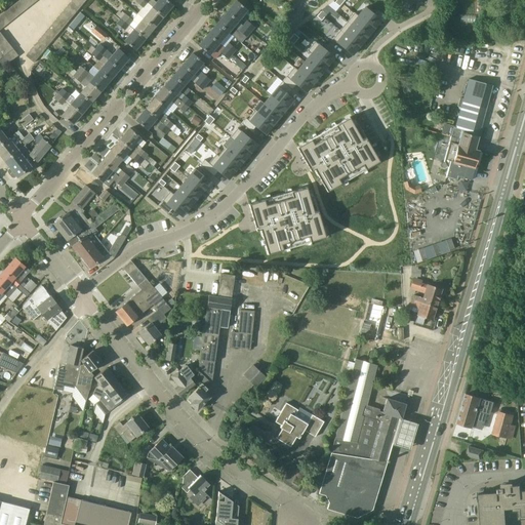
[(27,9),(31,6),(26,0),(21,0),(19,1),(27,9)]
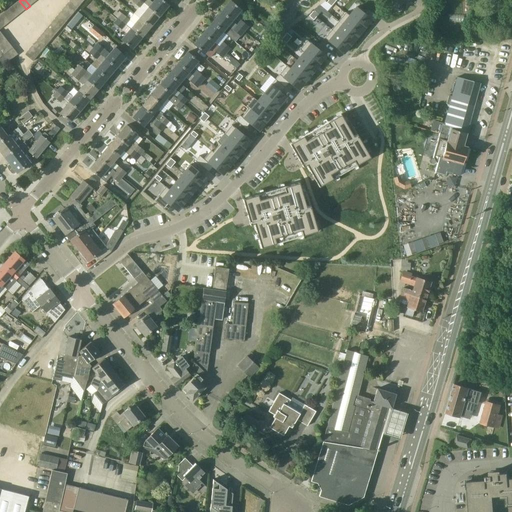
[(77,9),(81,4),(75,0),(70,0),(69,2),(77,9)]
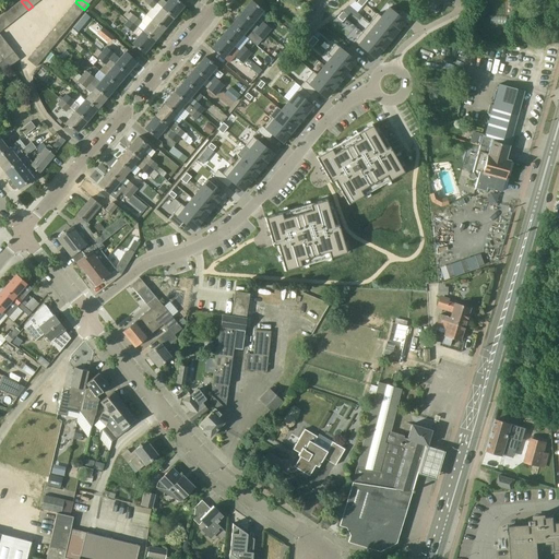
[(175,18),(162,8),(157,3),(153,0),(145,0),(145,1),(153,8),(147,15),(153,20),(164,30),(175,18)]
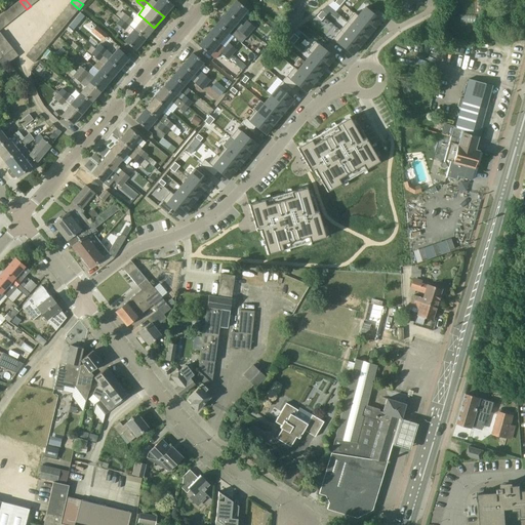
[(173,5),(166,0),(158,0),(152,7),(164,16),(173,5)]
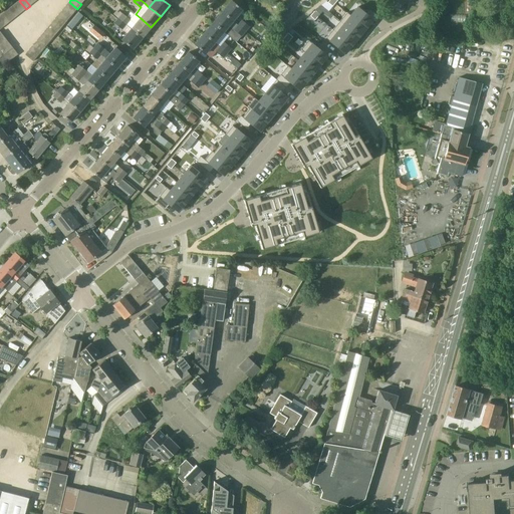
[(21,13),(26,9),(19,1),(15,4),(21,13)]
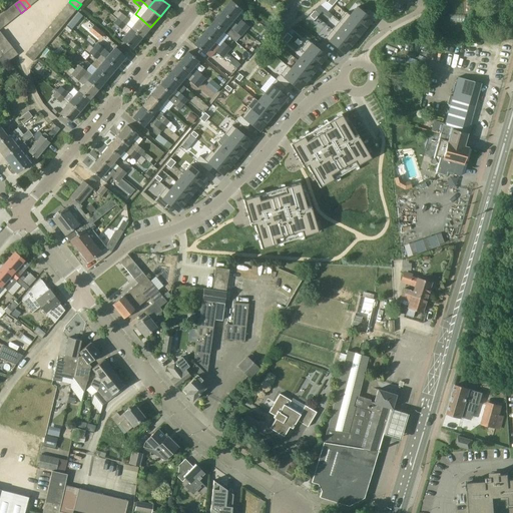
[(222,12),(232,20),(236,16),(241,10),(231,1),(222,12)]
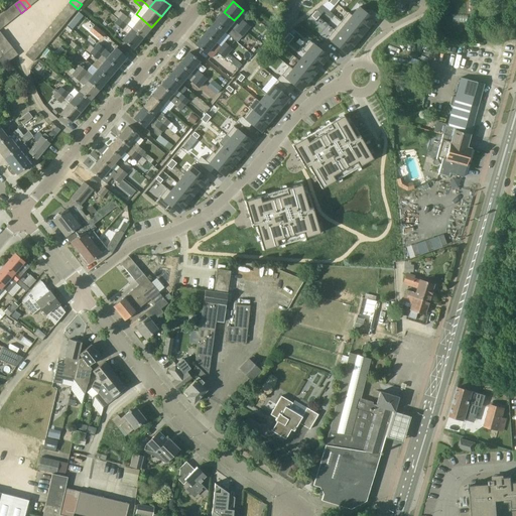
[(75,13),(78,9),(70,2),(66,6),(75,13)]
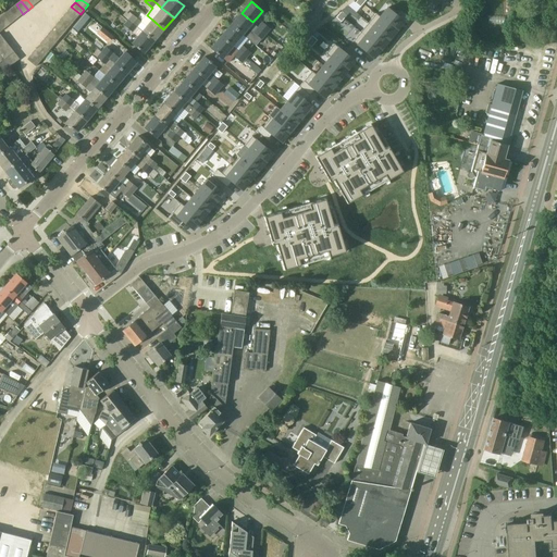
[(296,2),(294,8),(302,11),(305,4),(296,2)]
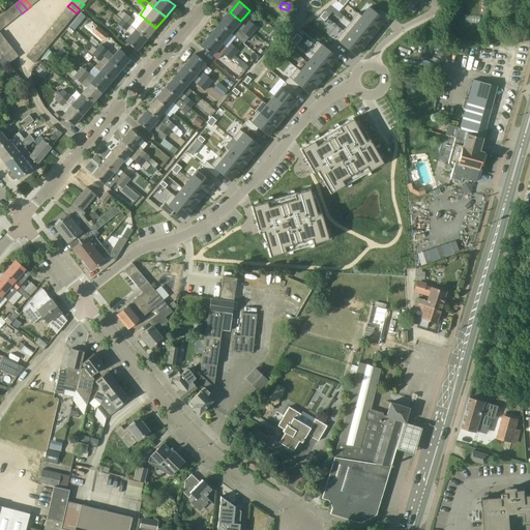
[(18,17),(22,13),(16,4),(11,8),(18,17)]
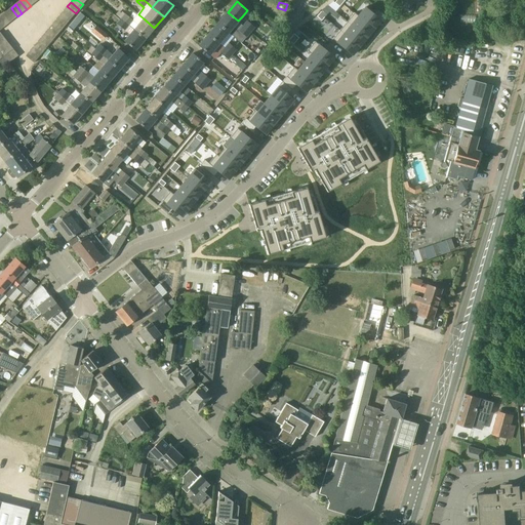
[(72,17),(76,13),(67,6),(64,11),(72,17)]
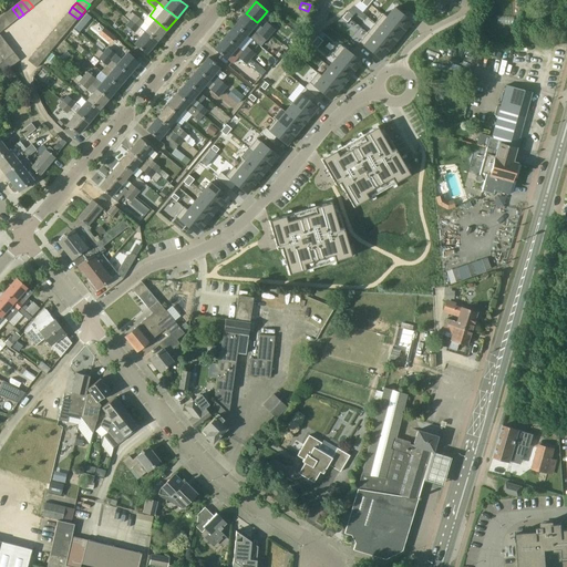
[(14,22),(19,18),(12,9),(7,12),(14,22)]
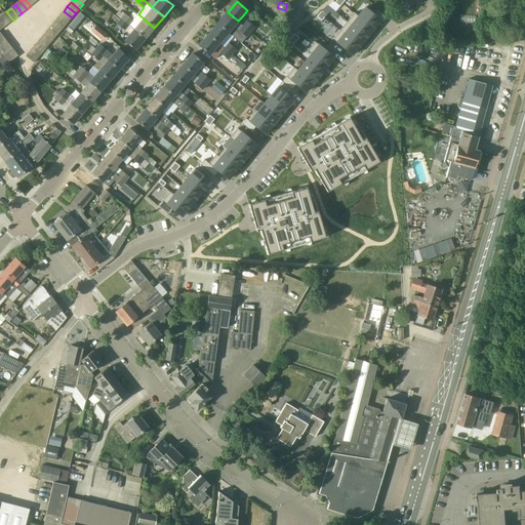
[(364,8),(357,16),(372,30),(379,21),(364,8)]
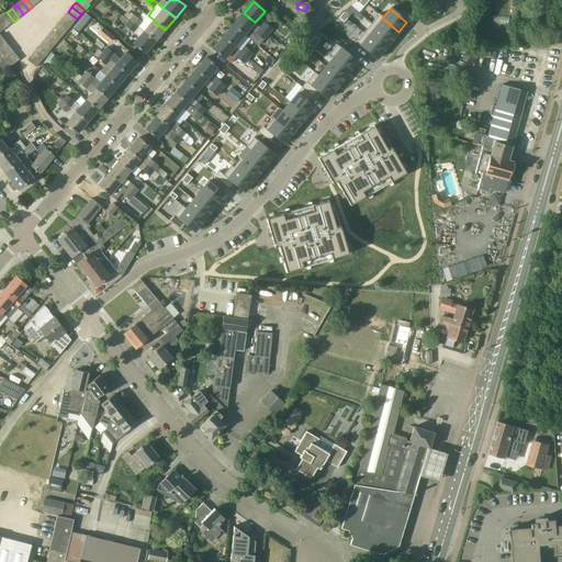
[(9,25),(14,22),(7,12),(2,17),(9,25)]
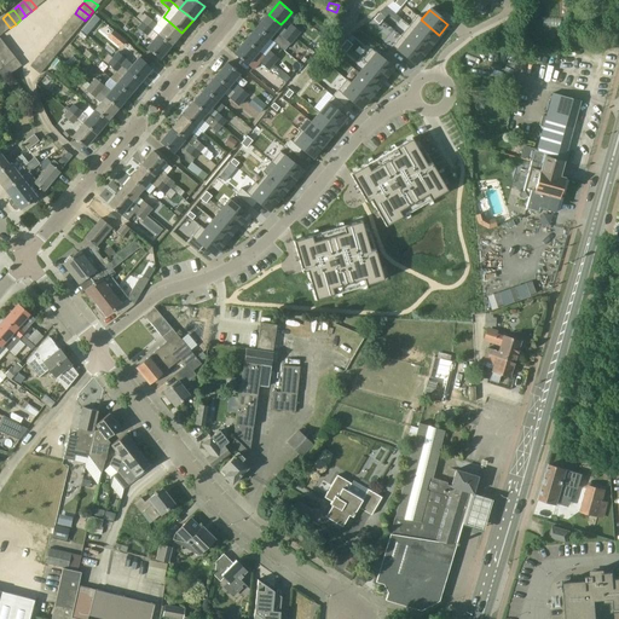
[(80,27),(85,21),(75,13),(70,18),(80,27)]
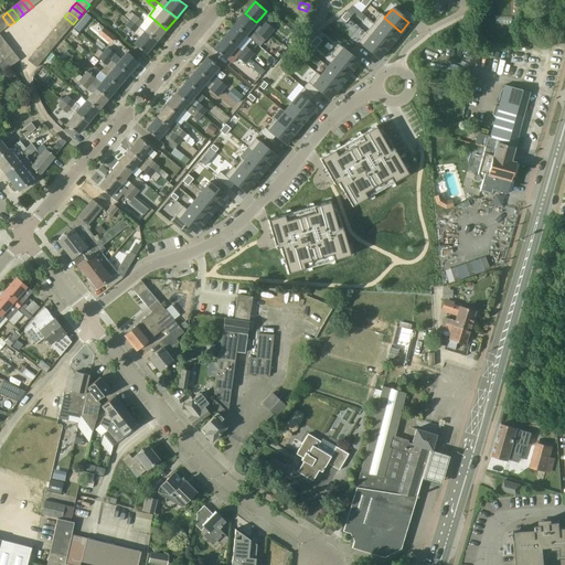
[(78,32),(92,17),(86,12),(74,28),(78,32)]
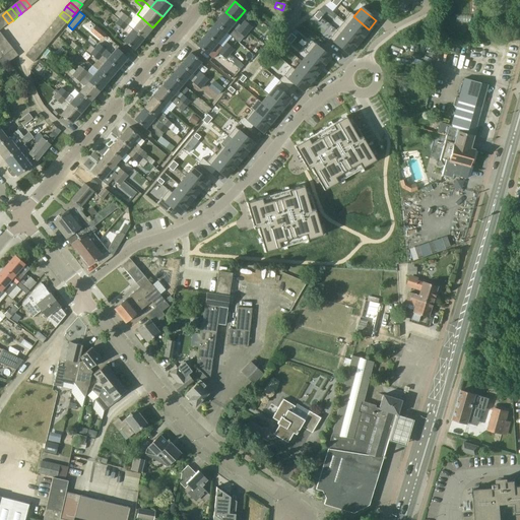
[(236,20),(225,12),(216,23),(226,31),(232,25),(245,37),(249,31),(241,25),(236,20)]
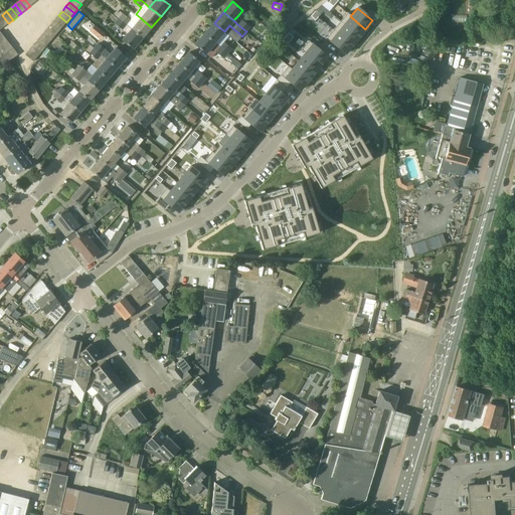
[(136,24),(123,14),(119,19),(132,29),(142,38),(151,27),(141,18),(136,24)]
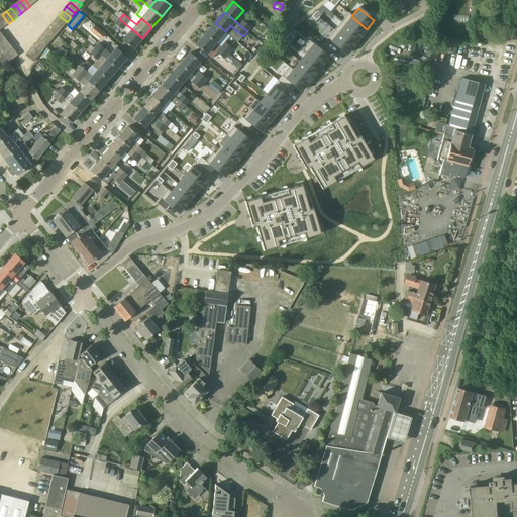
[(0,21),(4,26),(8,23),(2,15),(0,16),(0,21)]
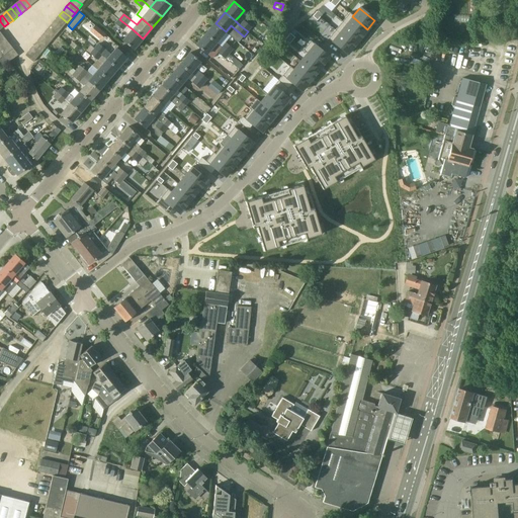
[(64,26),(67,22),(59,15),(56,20),(64,26)]
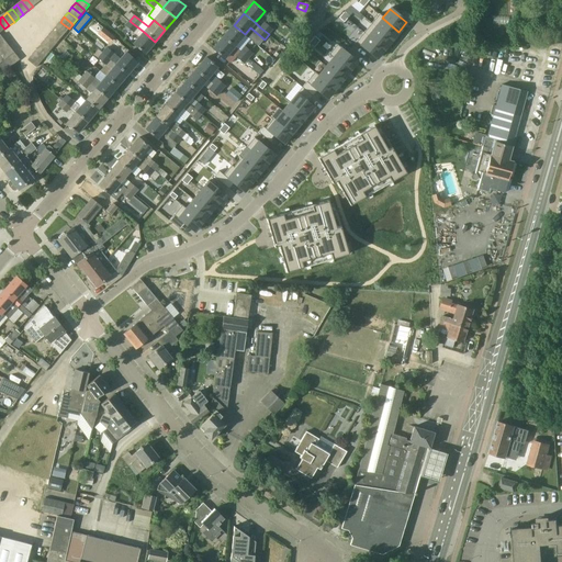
[(382,18),(375,27),(392,41),(398,32),(382,18)]
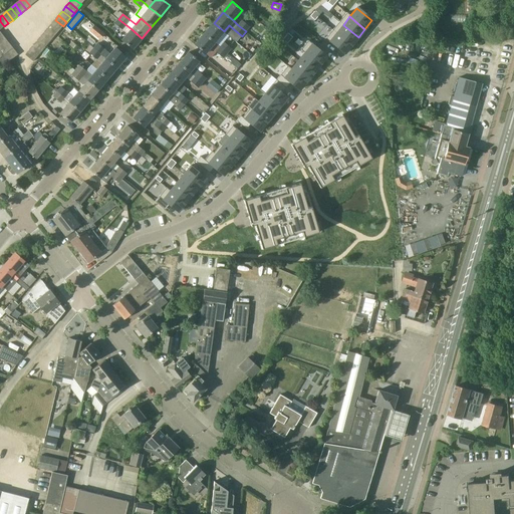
[(142,38),(132,29),(118,19),(114,23),(127,34),(122,40),(133,49),(134,47),(142,38)]
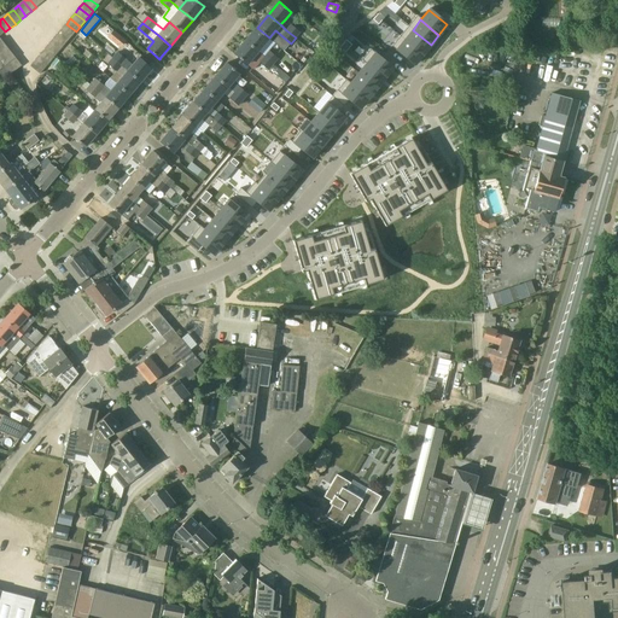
[(71,38),(76,31),(66,24),(62,29),(71,38)]
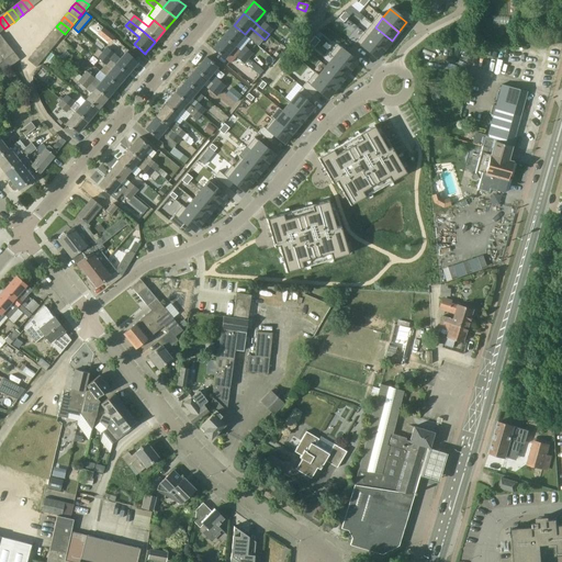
[(273,29),(266,22),(260,27),(269,34),(273,29)]
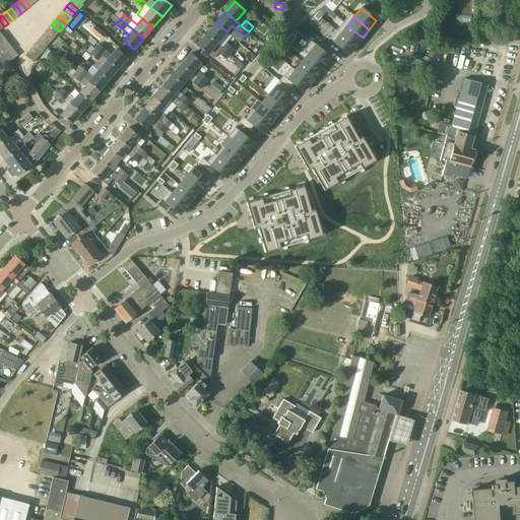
[(207,35),(217,43),(221,39),(226,31),(216,23),(207,35)]
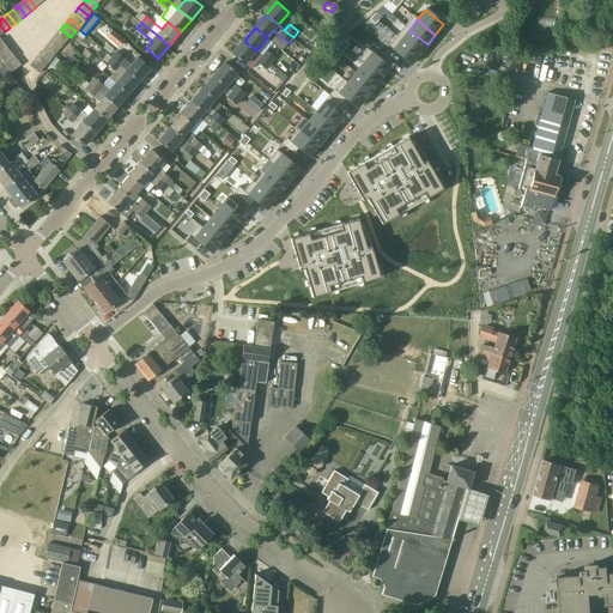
[(66,42),(71,37),(61,29),(56,34),(66,42)]
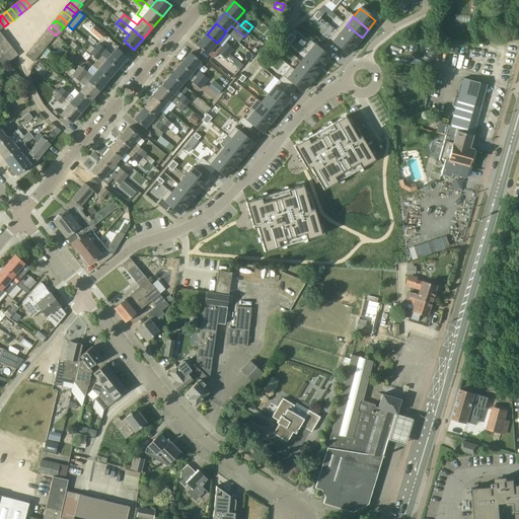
[(105,34),(95,25),(91,31),(100,40),(105,34)]
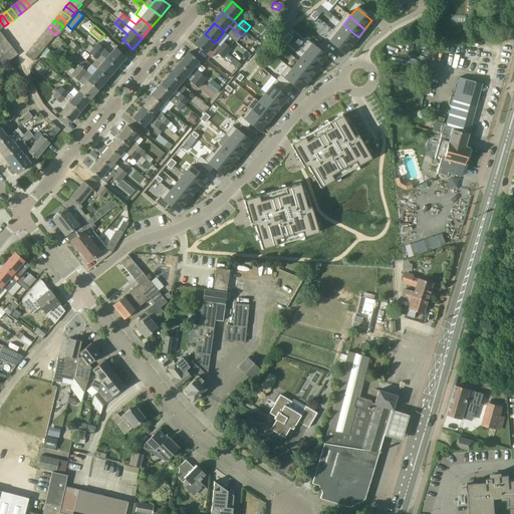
[(343,25),(336,33),(351,46),(358,37),(343,25)]
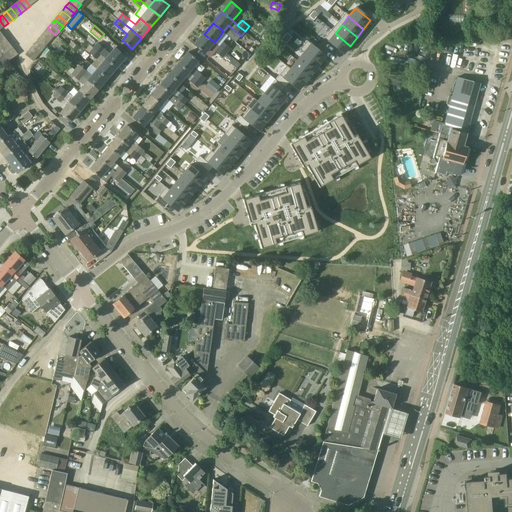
[(52,39),(55,35),(47,28),(43,33),(52,39)]
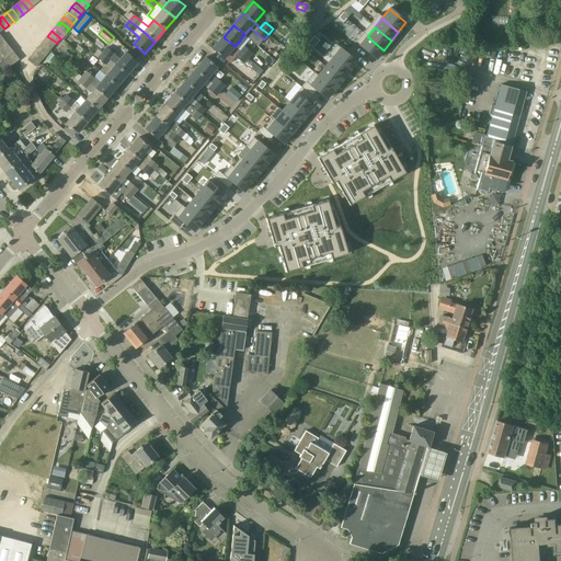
[(0,63),(4,60),(14,53),(1,35),(0,35),(0,63)]
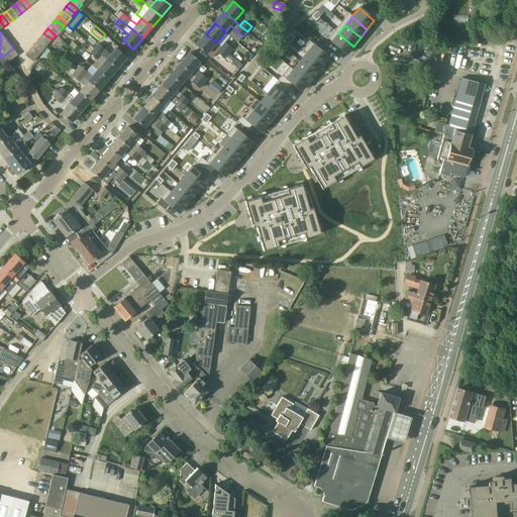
[(48,44),(53,39),(43,33),(40,37),(48,44)]
